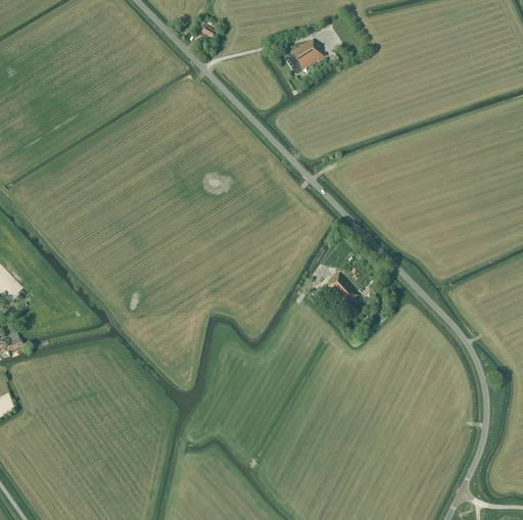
[(212,36),(217,30),(205,22),(201,29),(212,36)]
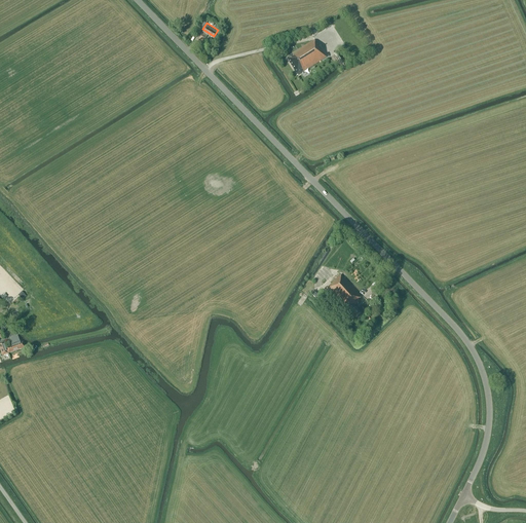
[(316,42),(313,38),(287,55),(298,73),(327,54),(318,41),(317,42),(316,42)]
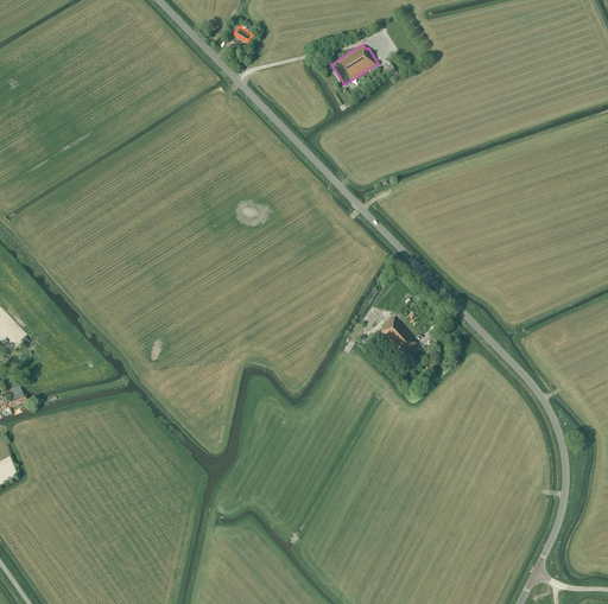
[(413,343),(418,339),(394,315),(378,330),(399,354),(400,353),(412,364),(418,358),(409,350),(415,344),(413,343)]
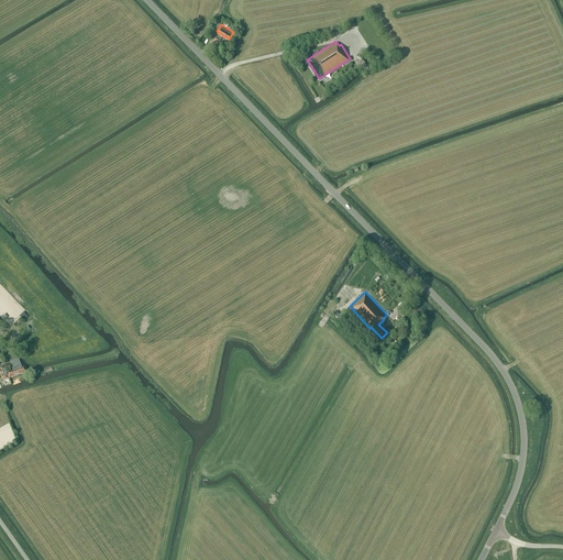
[(344,318),(337,309),(333,311),(341,320),(344,318)]
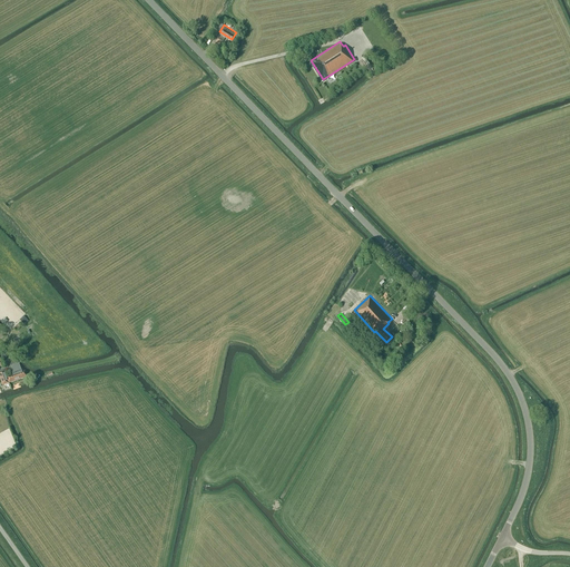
[(414,319),(412,321),(419,329),(422,326),(414,319)]
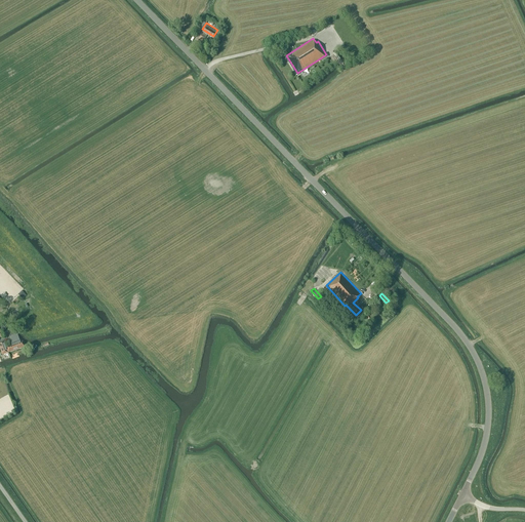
[(10,334),(12,343),(6,345),(8,350),(25,345),(23,338),(21,339),(18,334),(17,332),(10,334)]
